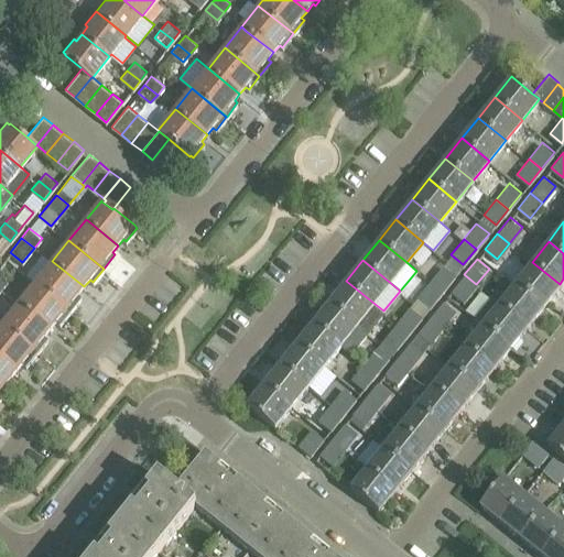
[(78,294),(84,286),(52,261),(36,281),(71,309),(82,296),(78,294)]
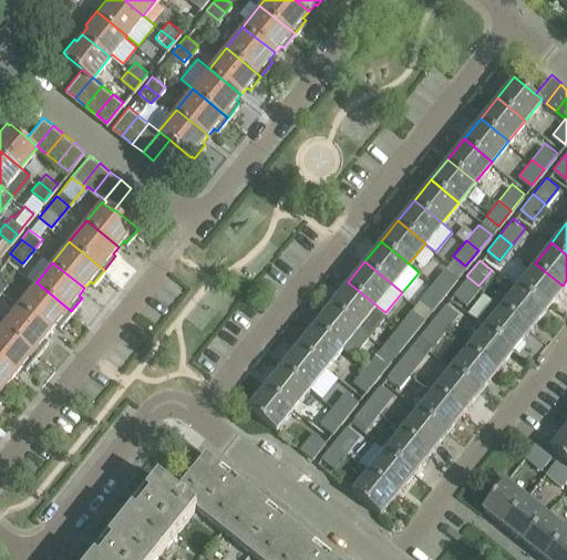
[(535,263),(518,284),(546,307),(563,286),(535,263)]
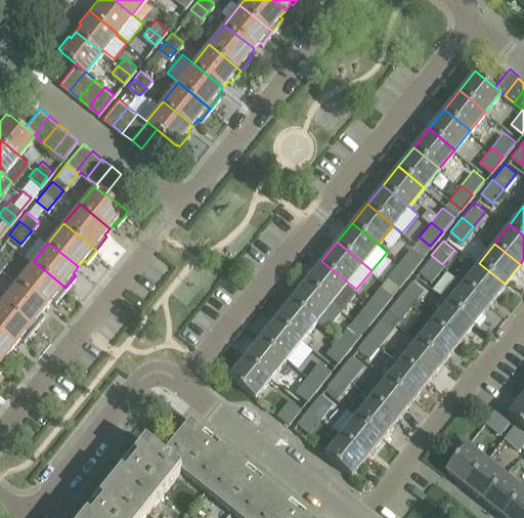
[(410,270),(423,255),(411,246),(399,261),(410,270)]
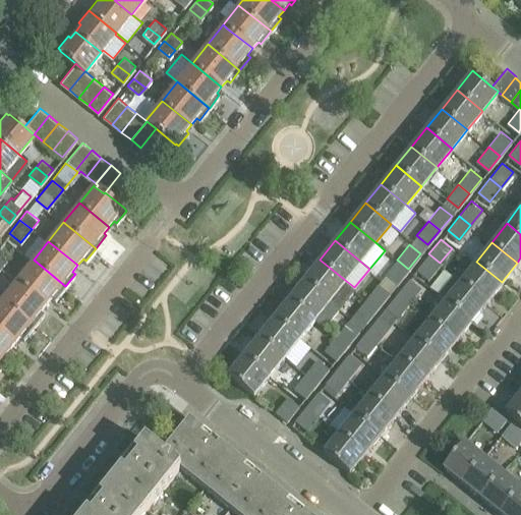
[(428,253),(417,268),(428,277),(440,263),(428,253)]
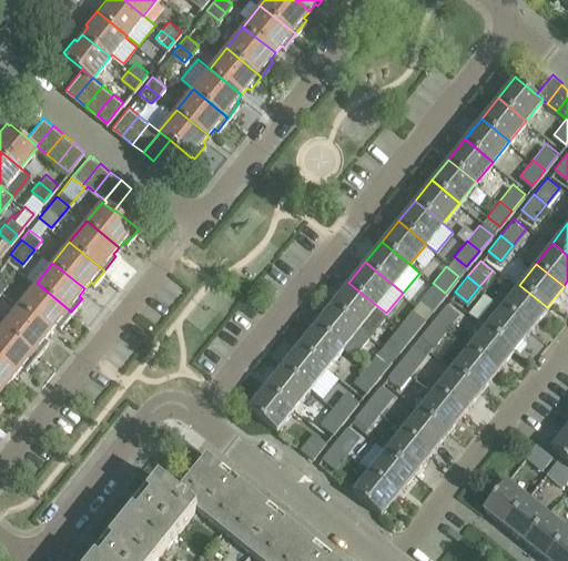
[(37,283),(19,305),(51,330),(57,323),(60,326),(71,312),(37,283)]
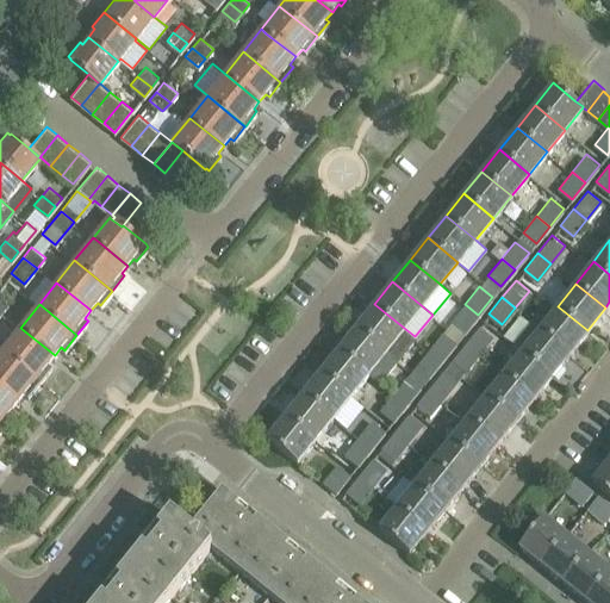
[(386,350),(404,328),(374,304),(356,325),(386,350)]
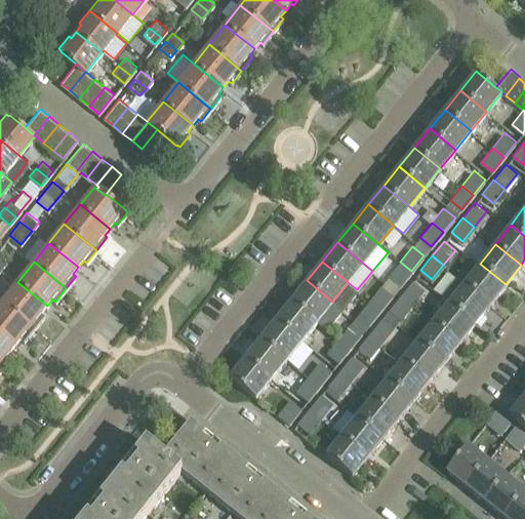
[(400,285),(411,271),(400,262),(389,276),(400,285)]
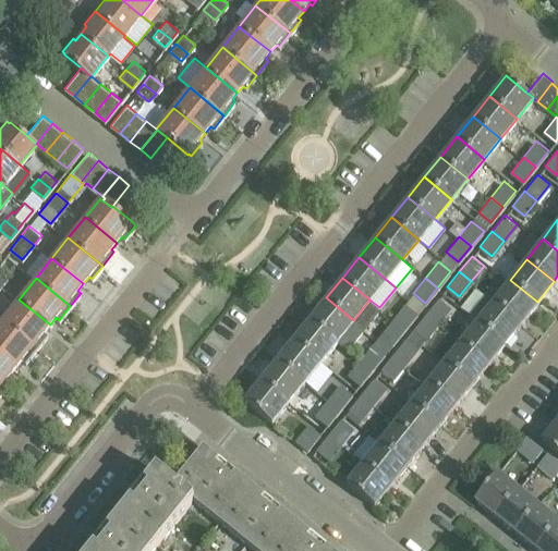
[(496,279),(485,292),(521,321),(537,302),(510,280),(505,286),(496,279)]
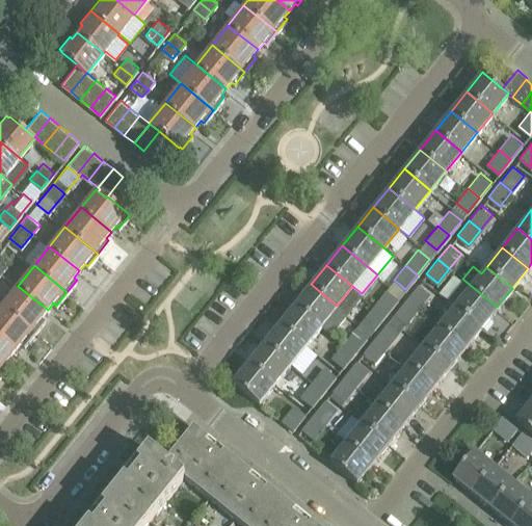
[(462,279),(447,298),(455,306),(481,326),(497,307),(462,279)]
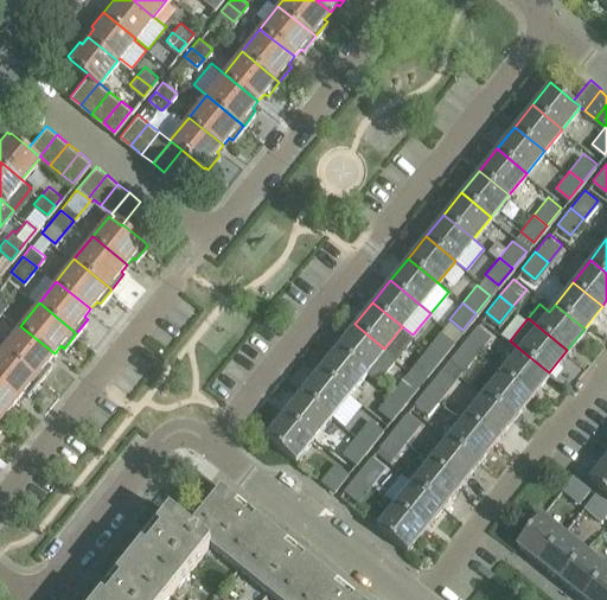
[(464,339),(477,350),(491,333),(478,323),(464,339)]
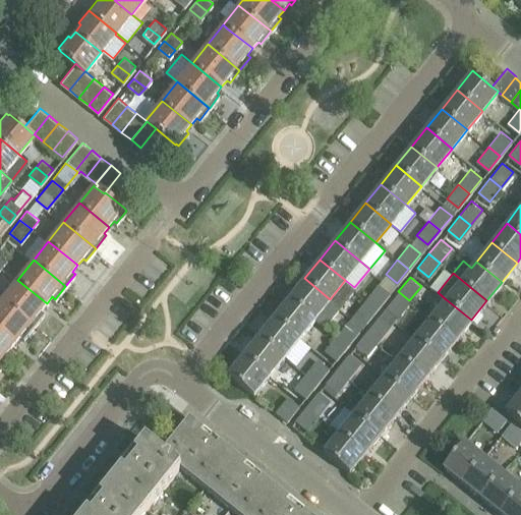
[(304,278),(289,297),(314,318),(324,325),(339,306),(330,299),(304,278)]
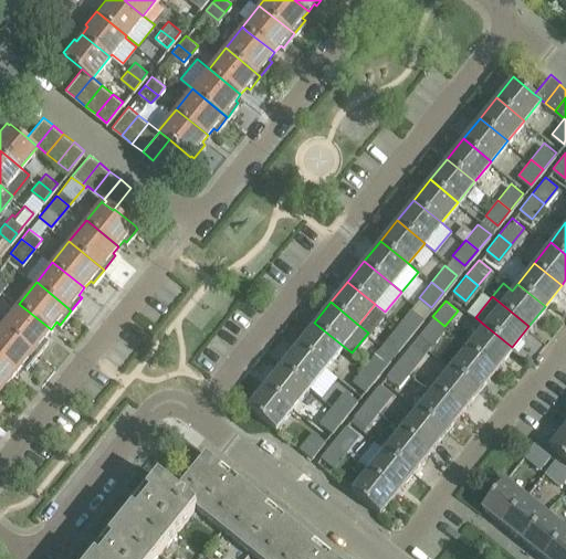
[(45,337),(51,329),(19,304),(2,324),(38,352),(49,339),(45,337)]
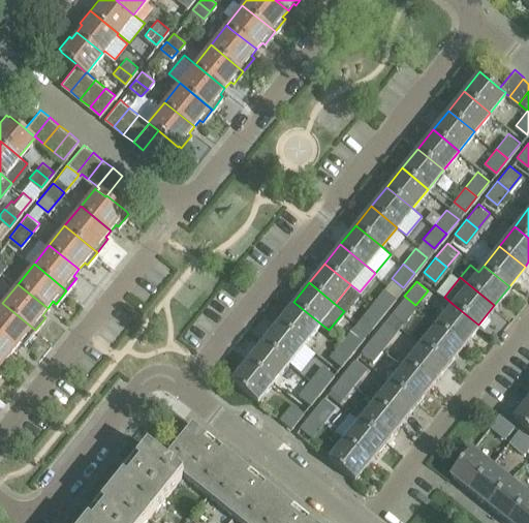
[(383,311),(396,296),(384,286),(372,302),(383,311)]
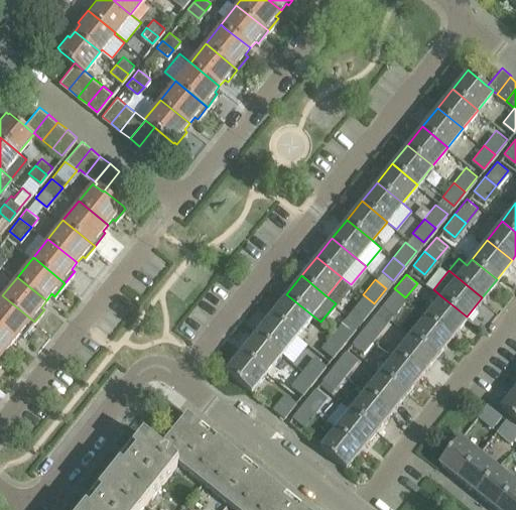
[(394,288),(382,303),(394,312),(405,297),(394,288)]
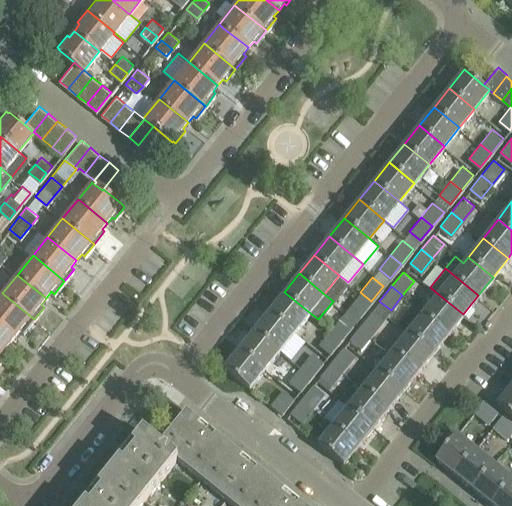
[(300,324),(309,312),(284,292),(269,310),(294,331),(300,324)]
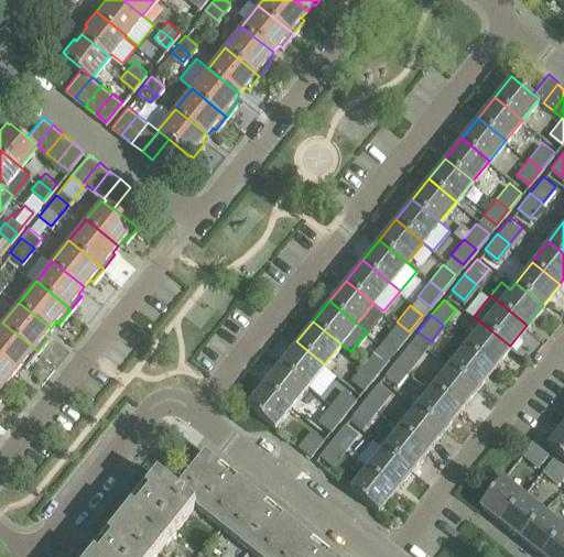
[(397,347),(409,331),(397,321),(384,337),(397,347)]
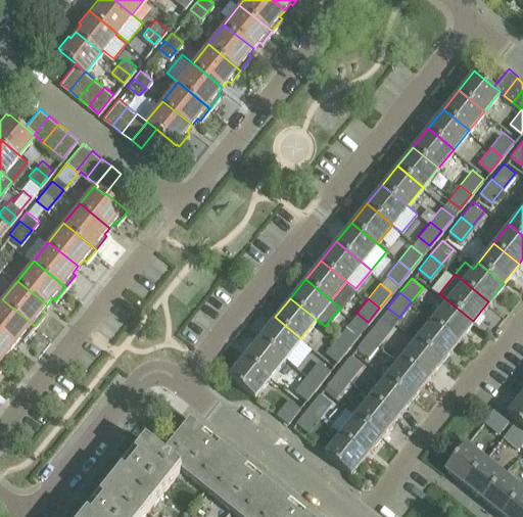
[(2,299),(0,301),(0,330),(16,343),(21,336),(25,339),(35,326),(2,299)]
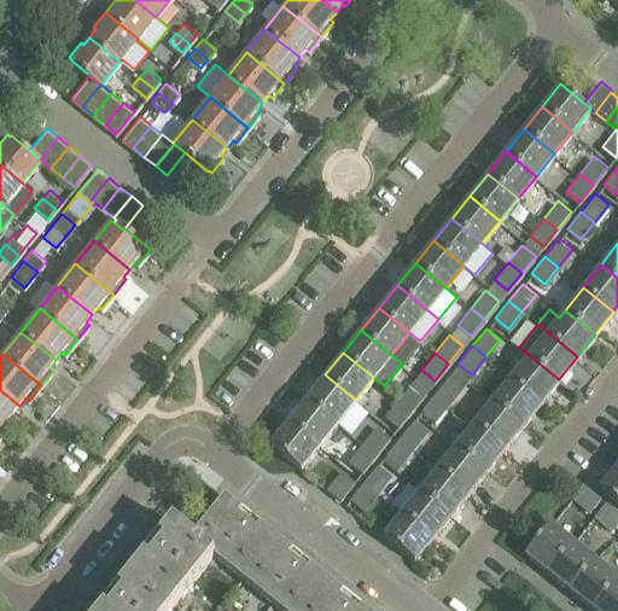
[(529,355),(511,377),(541,401),(559,379),(529,355)]
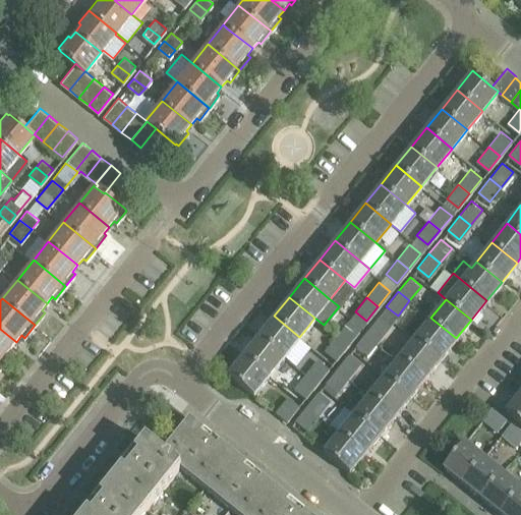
[(380,315),(367,329),(379,338),(391,324),(380,315)]
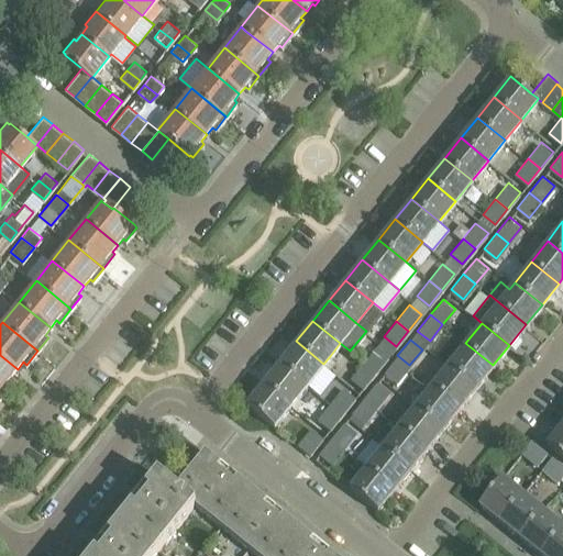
[(307,384),(323,364),(296,341),(279,362),(307,384)]
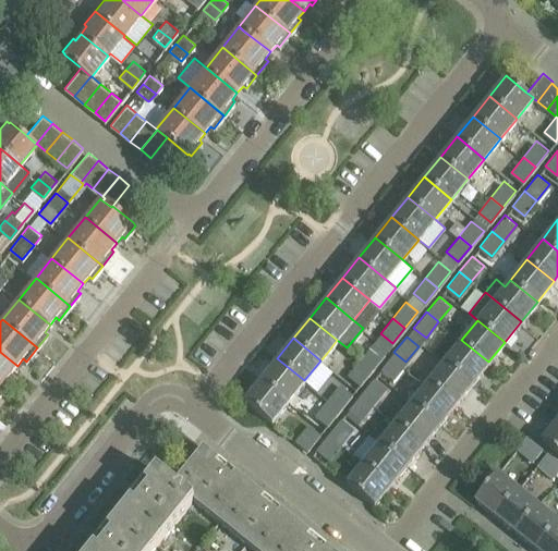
[(461,340),(445,360),(472,382),(488,362),(461,340)]
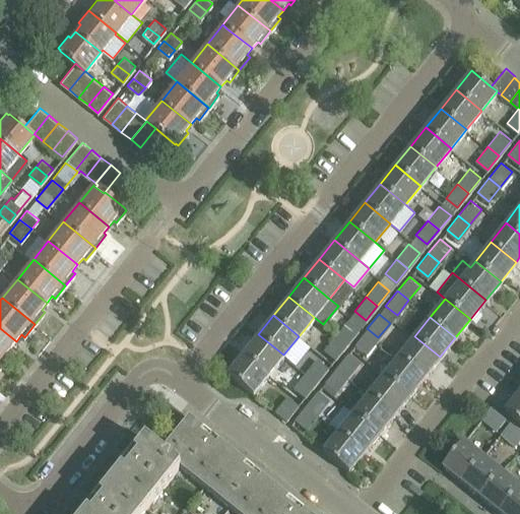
[(346,343),(360,328),(347,319),(335,334),(346,343)]
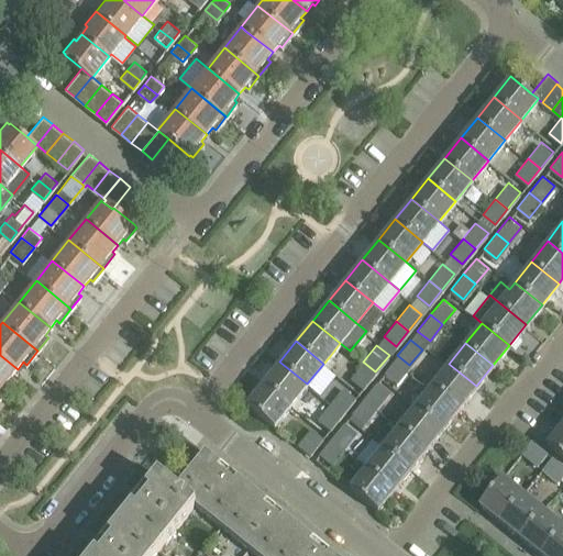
[(12,376),(18,369),(0,355),(0,388),(3,392),(14,378),(12,376)]
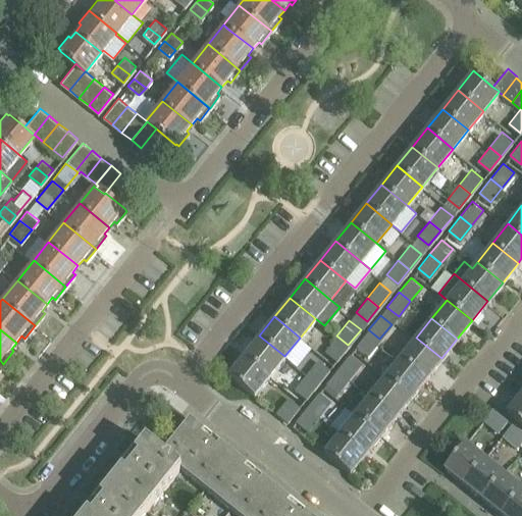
[(368,329),(357,344),(368,353),(379,339),(368,329)]
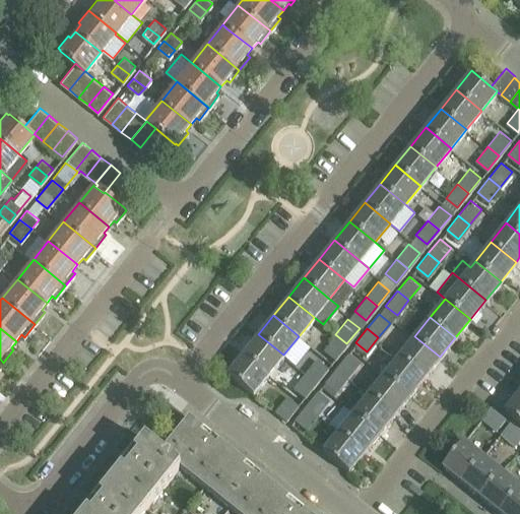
[(268,374),(283,355),(258,334),(243,352),(268,374)]
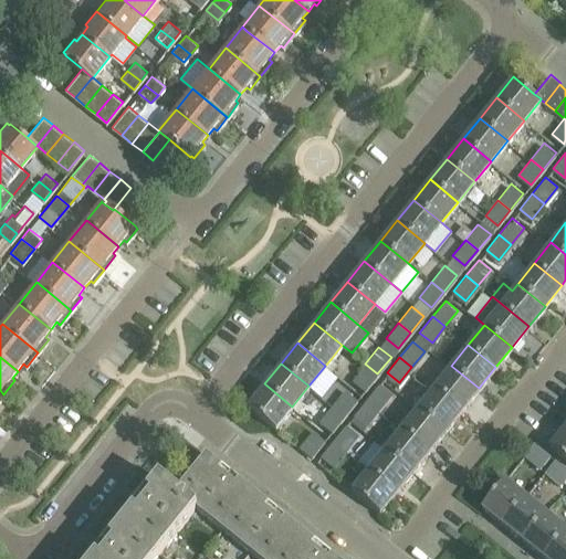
[(365,389),(377,373),(365,364),(353,379),(365,389)]
